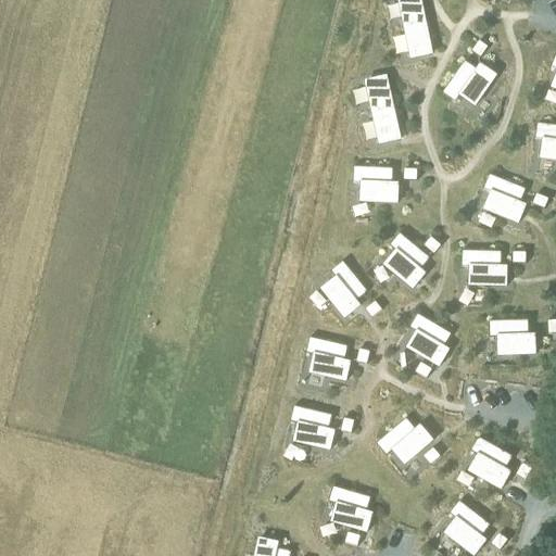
[(432,54),(420,0),(399,0),(412,59),(432,54)]
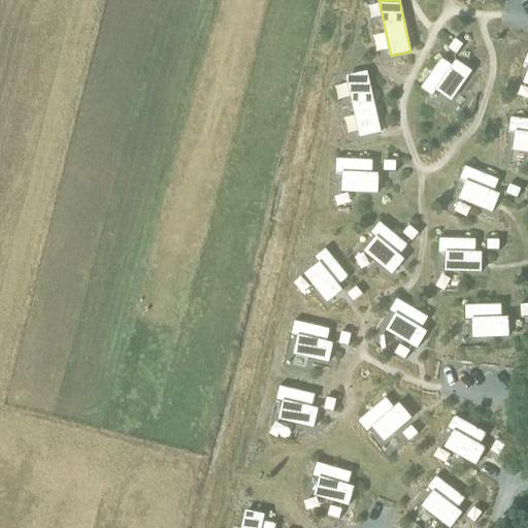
[(464,45),(456,39),(448,50),(457,56),(464,45)]
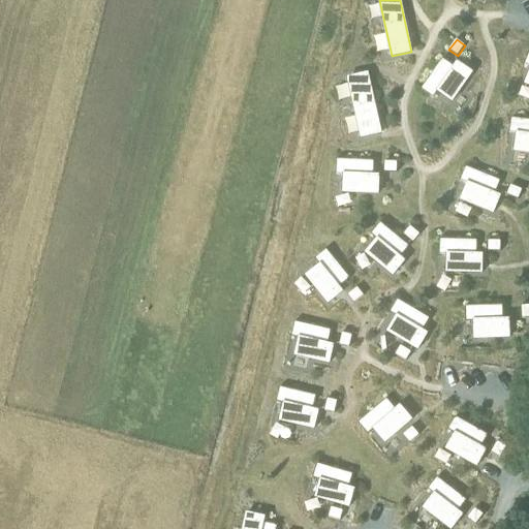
[(434,98),(438,92),(453,101),(473,72),(458,62),(455,67),(443,59),(422,90),(434,98)]
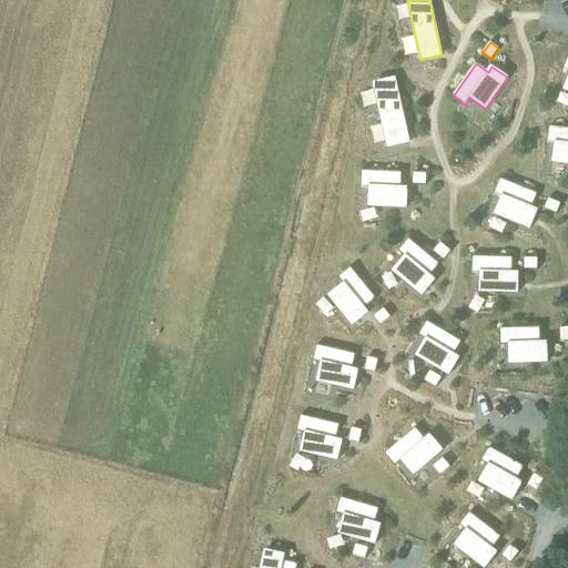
[(395,79),(374,84),(388,148),(409,143),(395,79)]
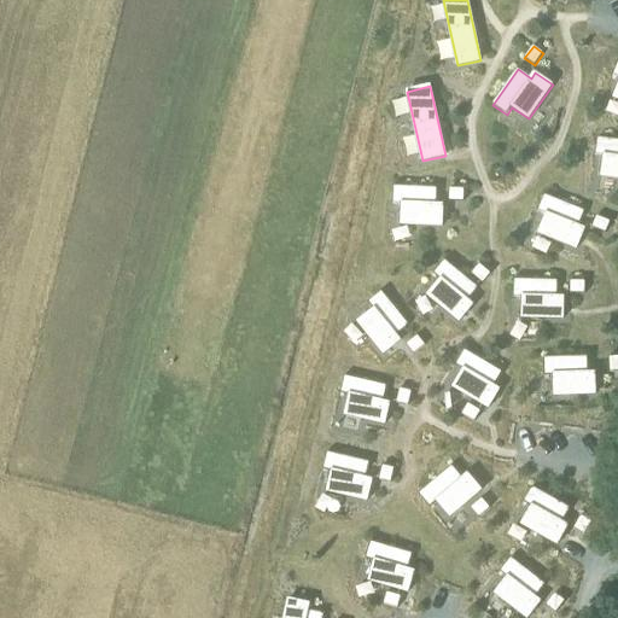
[(617,140),(598,138),(595,155),(605,156),(602,176),(617,179),(617,140)]
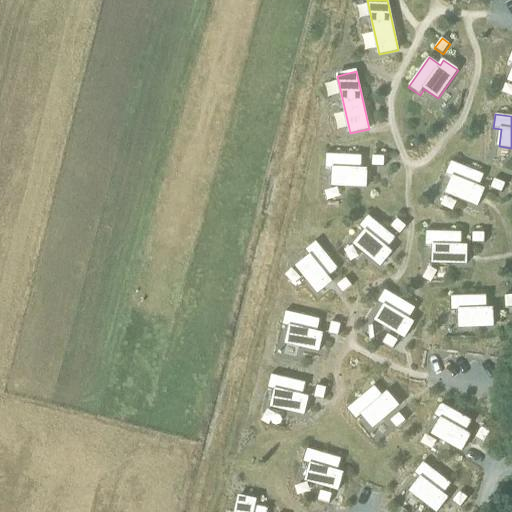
[(362,170),(363,156),(326,154),(326,169),(333,169),(333,186),(367,188),(368,170),(362,170)]
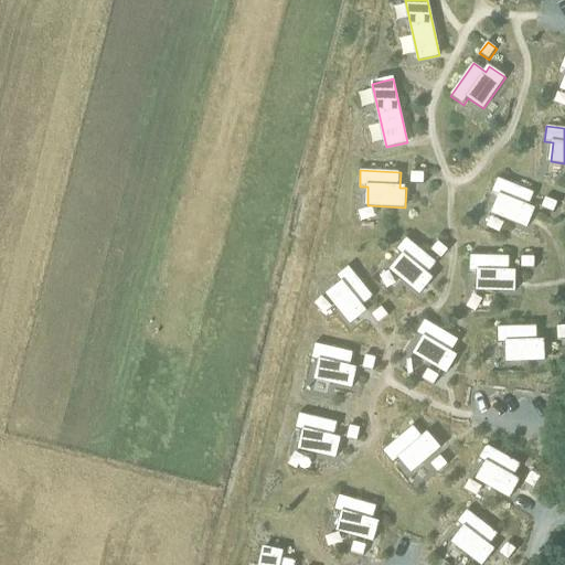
[(425,173),(412,172),(411,184),(425,184),(425,173)]
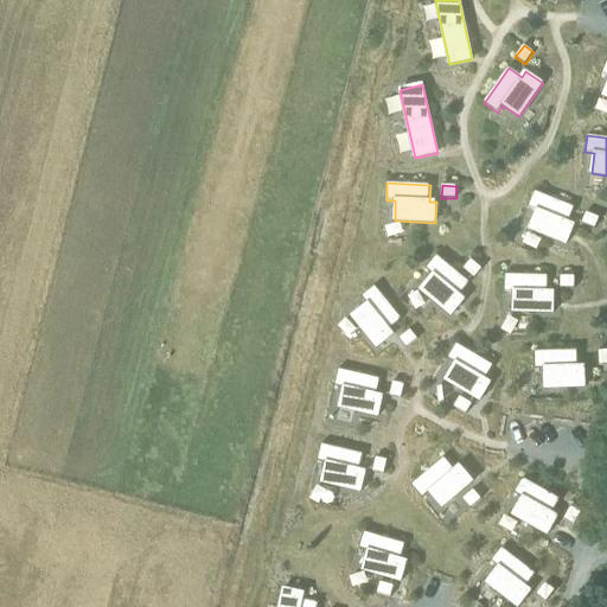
[(569,223),(575,208),(535,191),(529,208),(537,211),(529,229),(567,244),(575,225),(569,223)]
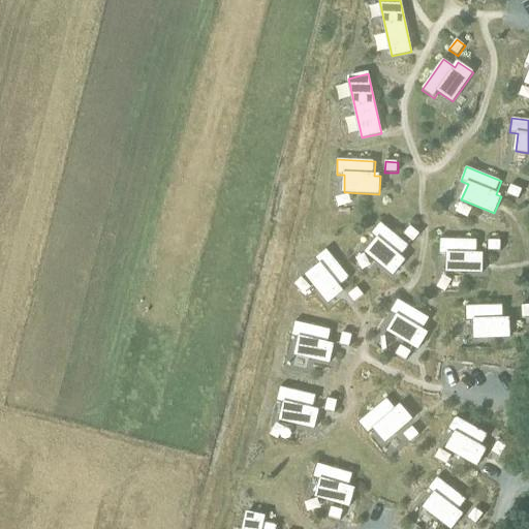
[(523,190),(510,185),(507,195),(519,199),(523,190)]
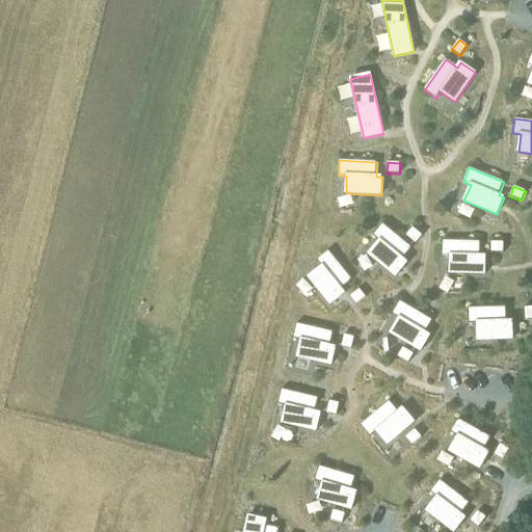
[(379,241),(369,255),(396,276),(407,263),(403,259),(413,248),(383,223),(373,236),(379,241)]
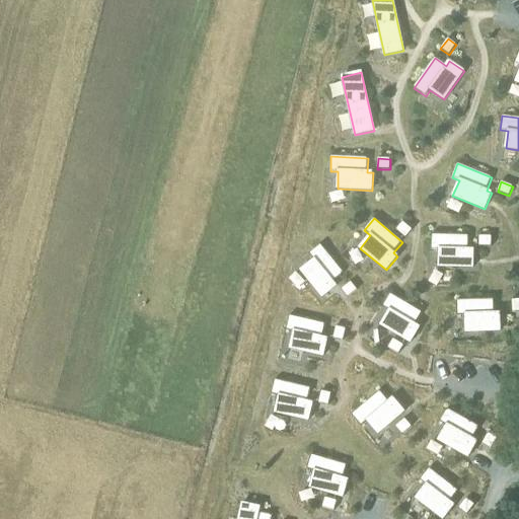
[(402,222),(396,230),(405,238),(413,230),(402,222)]
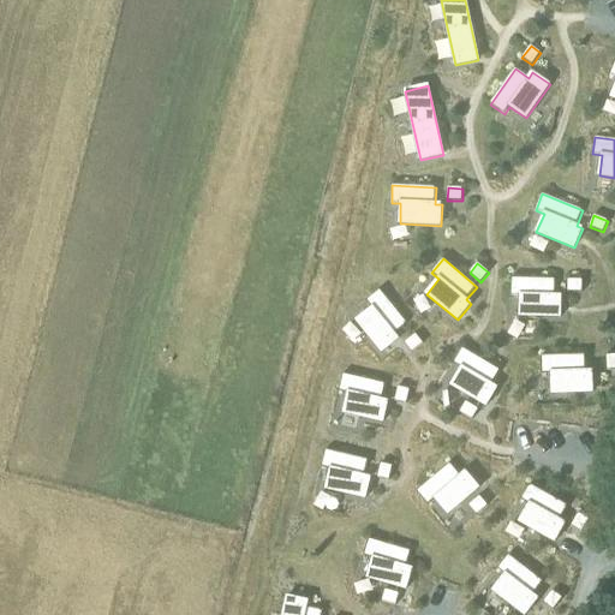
[(555,279),(512,279),(512,296),(520,296),(520,316),(561,317),(561,296),(555,296),(555,279)]
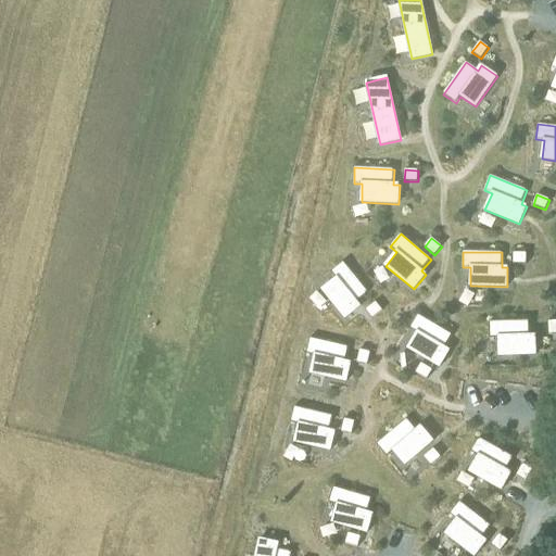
[(527,253),(514,253),(513,264),(527,265),(527,253)]
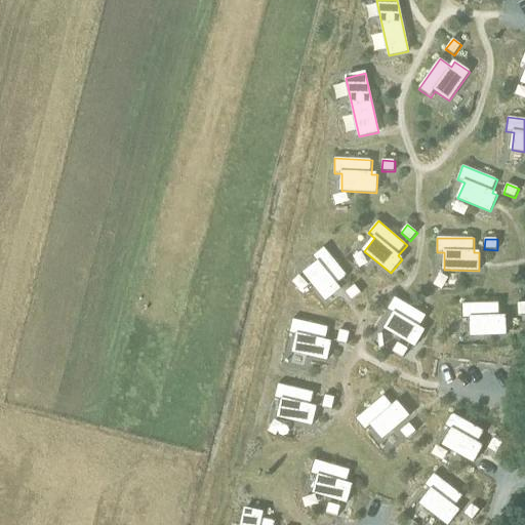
[(318,263),(305,274),(326,300),(340,290),(337,285),(348,277),(325,247),(313,256),(318,263)]
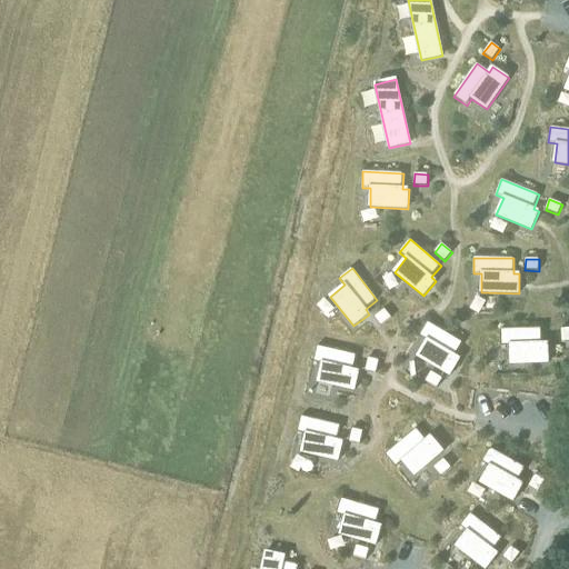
[(385,309),(373,318),(381,327),(392,318),(385,309)]
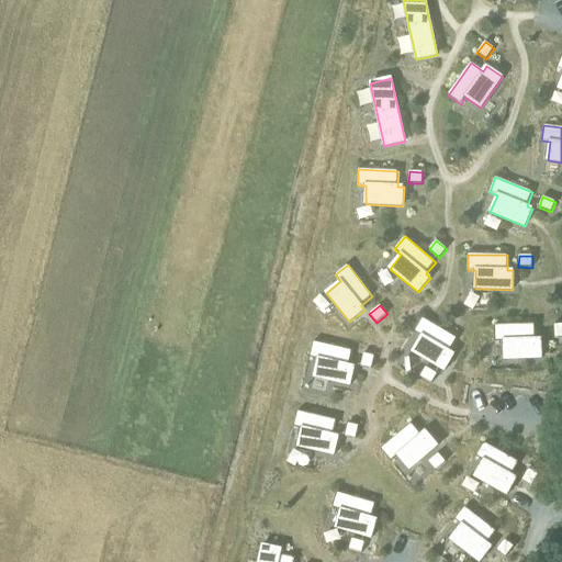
[(422,336),(413,352),(445,371),(454,355),(449,351),(458,338),(423,318),(415,332),(422,336)]
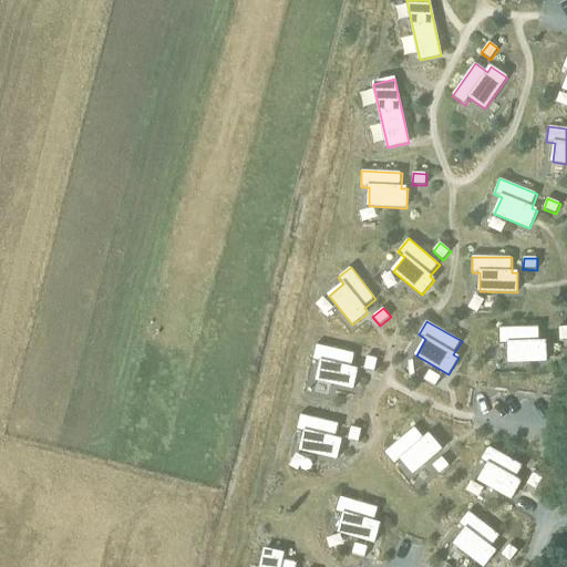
[(539,327),(500,328),(500,344),(508,344),(509,363),(547,362),(546,342),(540,342),(539,327)]
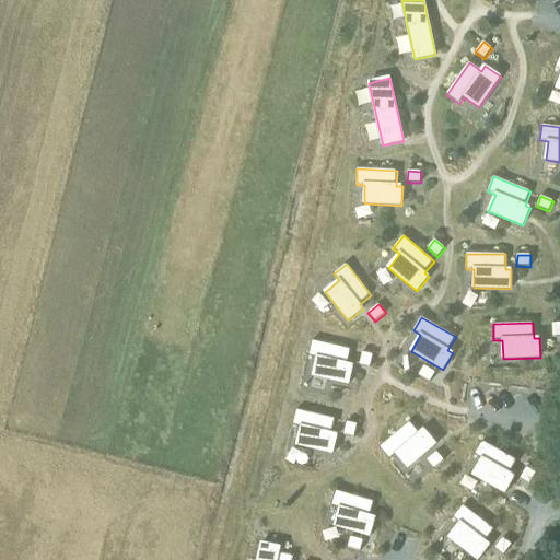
[(313,340),(308,357),(317,358),(313,376),(349,385),(353,365),(348,364),(351,350),(313,340)]
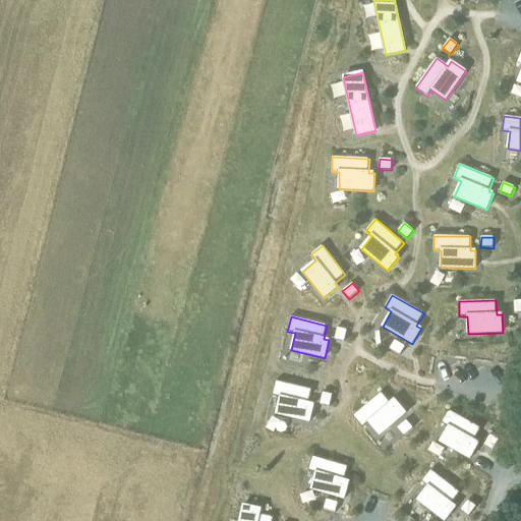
[(337,328),(335,340),(345,343),(348,330),(337,328)]
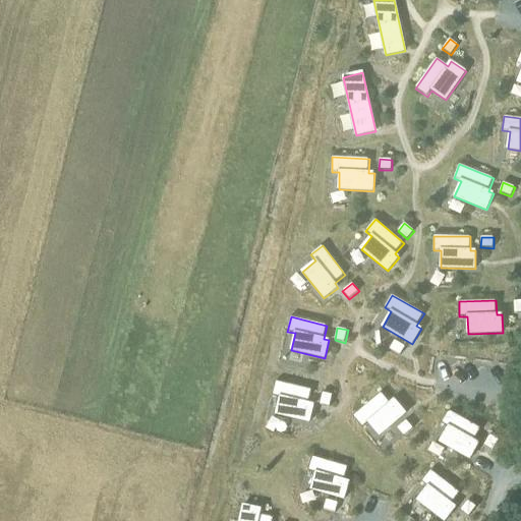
[(395,340),(390,349),(400,356),(406,347),(395,340)]
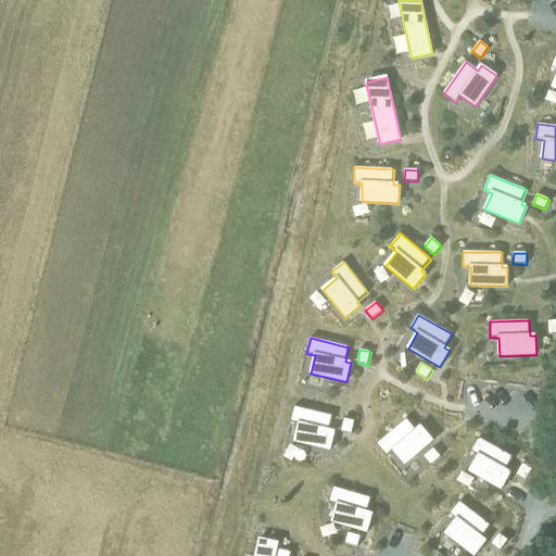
[(294,407),(291,422),(299,425),(295,442),(330,451),(336,432),(330,430),(333,416),(294,407)]
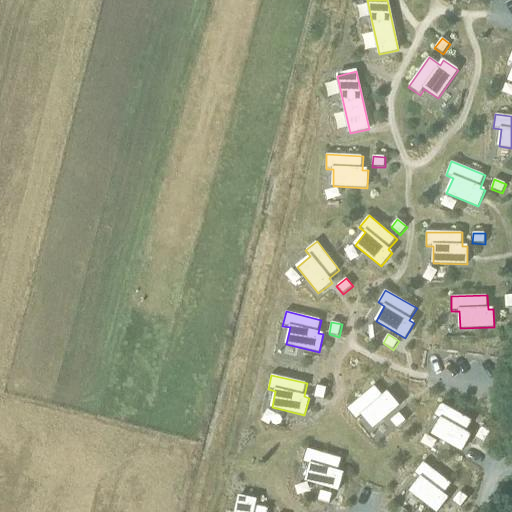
[(317,386),(314,398),(324,400),(327,388),(317,386)]
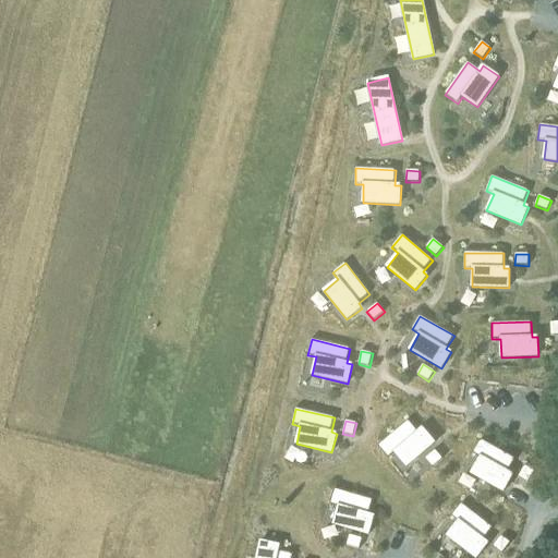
[(409,421),(378,446),(388,458),(395,453),(407,466),(435,443),(423,428),(419,432),(409,421)]
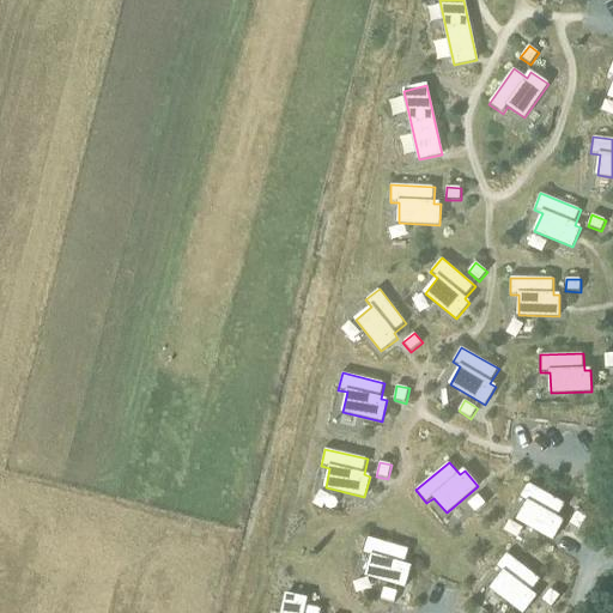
[(528,503),(519,520),(553,540),(564,522),(558,519),(566,504),(528,483),(520,498),(528,503)]
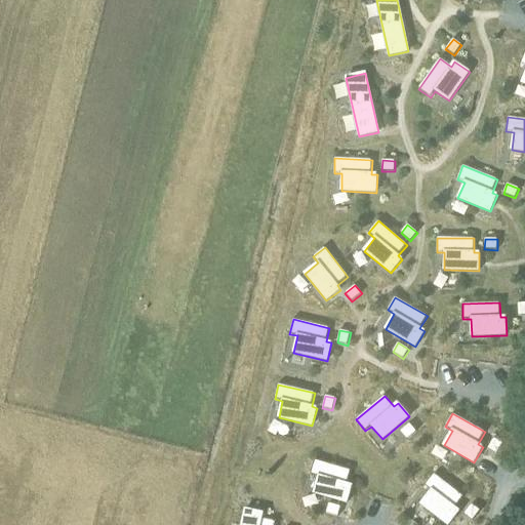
[(410,423),(400,432),(407,440),(416,432),(410,423)]
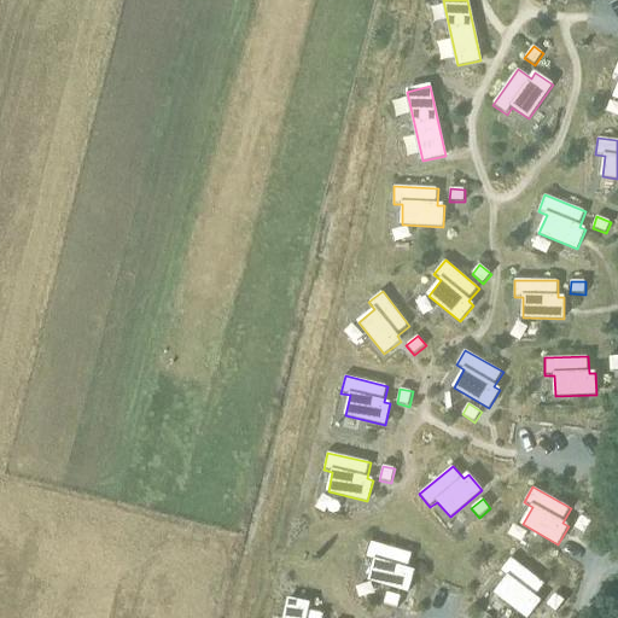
[(582,516),(575,529),(584,536),(593,523),(582,516)]
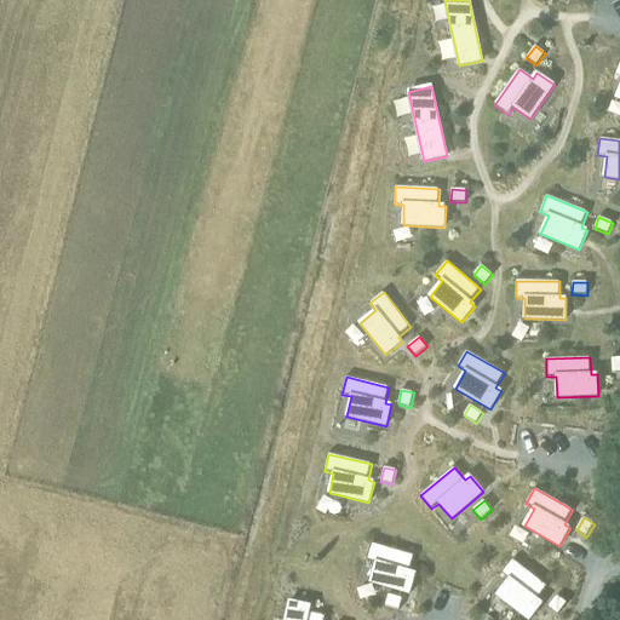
[(372,544),(367,561),(377,563),(371,583),(409,595),(417,574),(411,572),(414,556),(372,544)]
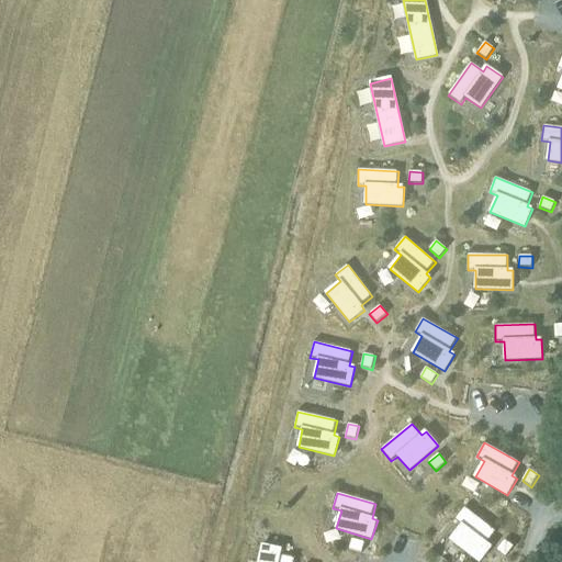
[(462,525),(450,540),(479,561),(480,561),(492,548),(487,543),(496,531),(465,507),(456,520),(462,525)]
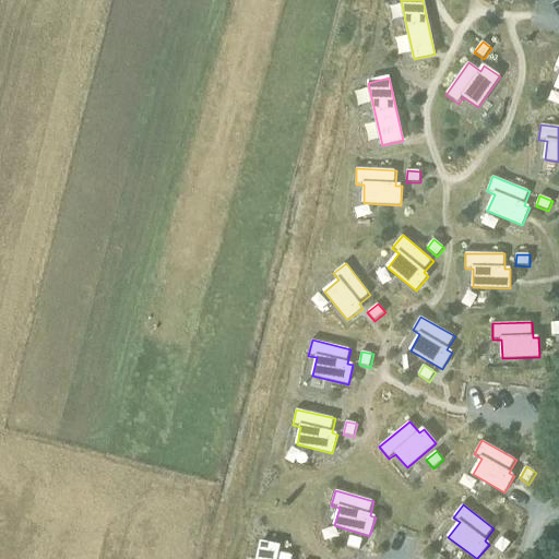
[(351,536),(347,547),(360,550),(364,539),(351,536)]
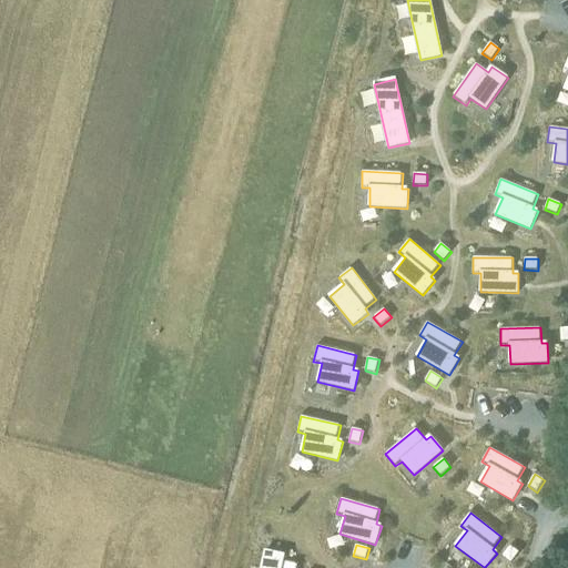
[(510,546),(503,557),(511,564),(519,553),(510,546)]
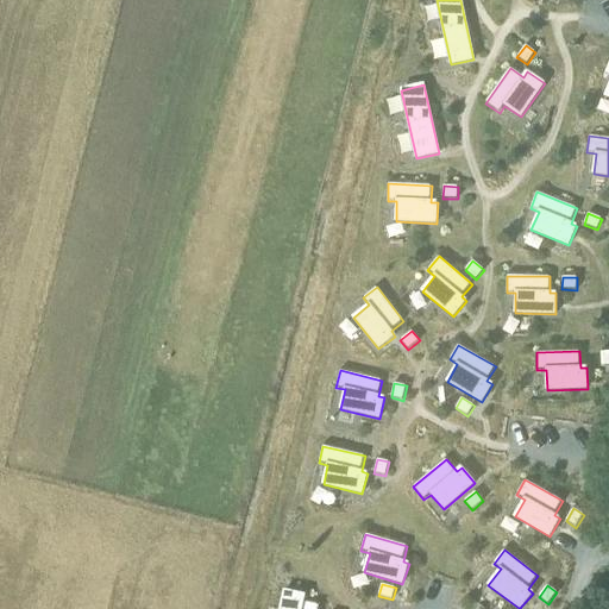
[(284,591),(280,608),(319,608),(320,604),(305,602),(306,595),(284,591)]
